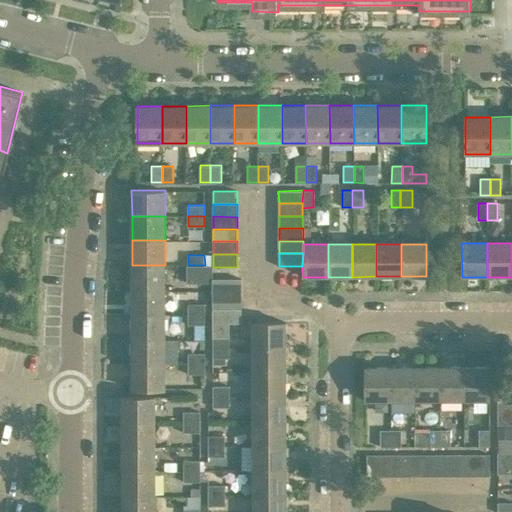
[(132,265),(132,290),(165,290),(165,265),(132,265)]
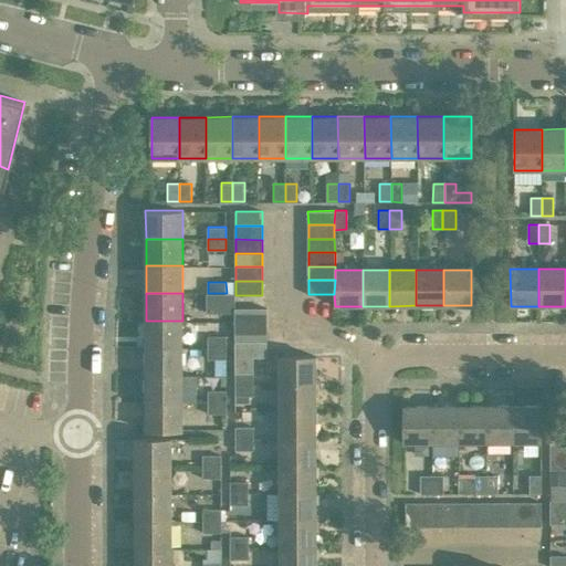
[(236,308),(236,295),(236,293),(227,293),(208,293),(208,294),(207,294),(206,312),(234,312),(236,312),(236,308)]
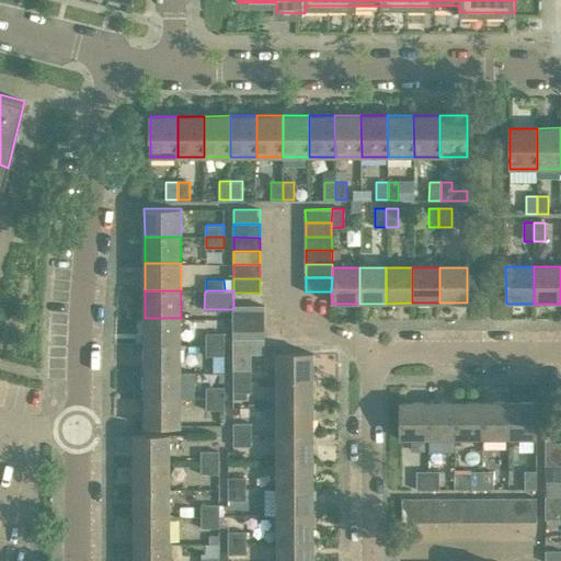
[(232,309),(232,338),(264,338),(264,306),(233,306),(233,309),(232,309)]
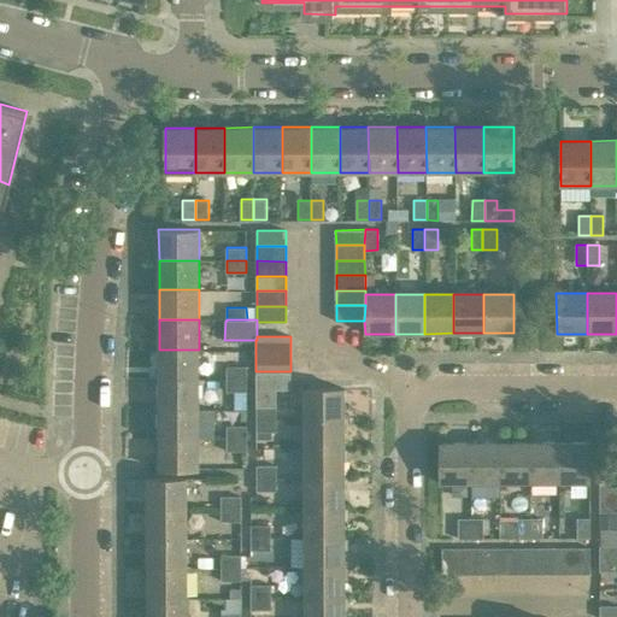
[(159,350),(159,378),(199,378),(199,350),(159,350)]
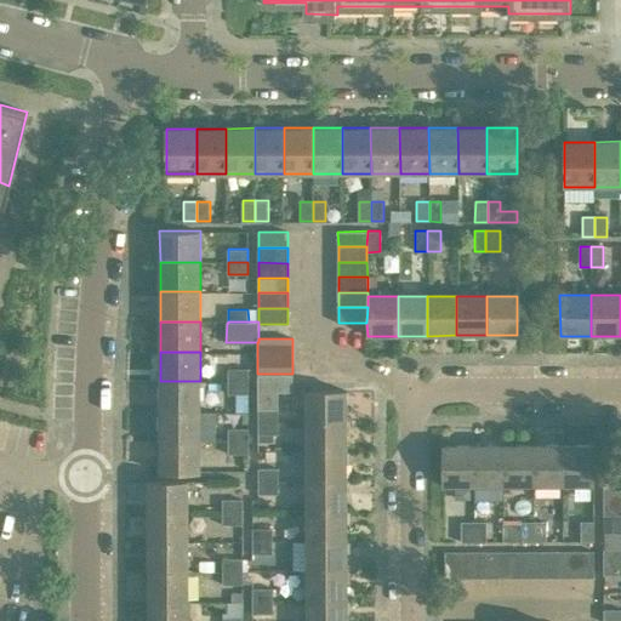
[(228,381),(249,381),(248,369),(228,369),(228,381)]
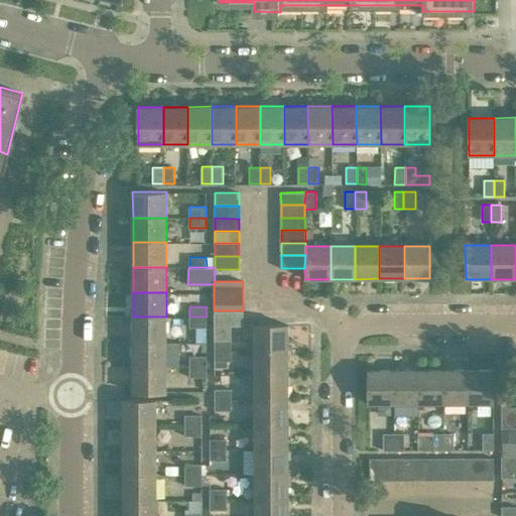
[(232,340),(230,340),(230,326),(243,326),(243,311),(214,311),(214,351),(232,351),(232,340)]
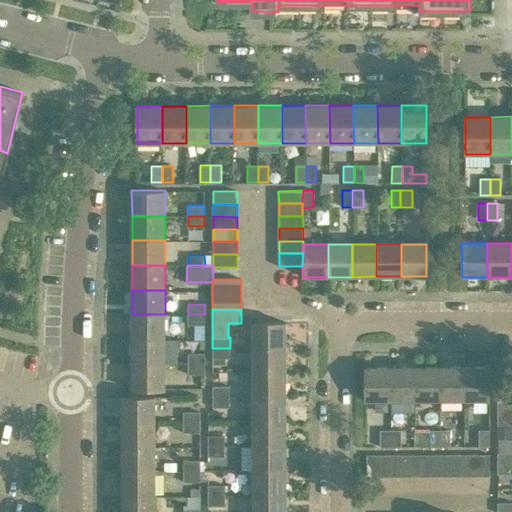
[(132,314),(132,339),(165,339),(165,314),(132,314)]
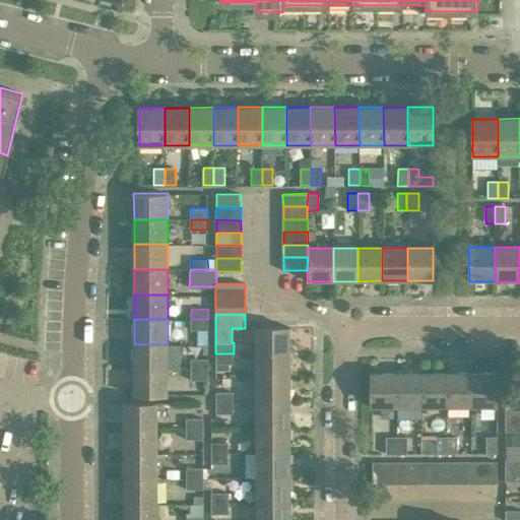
[(208,319),(191,319),(191,329),(208,329),(208,319)]
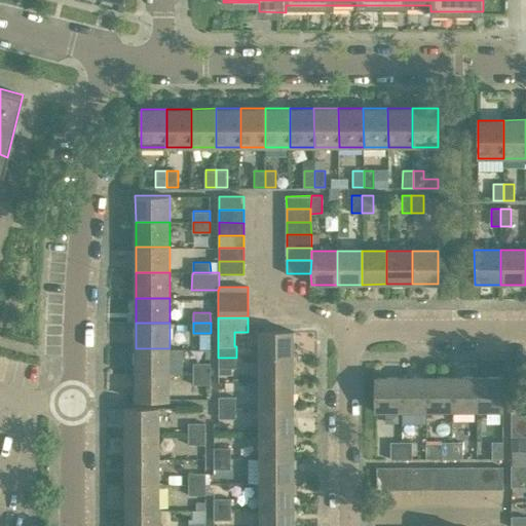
[(293,358),(293,332),(259,332),(260,358),(293,358)]
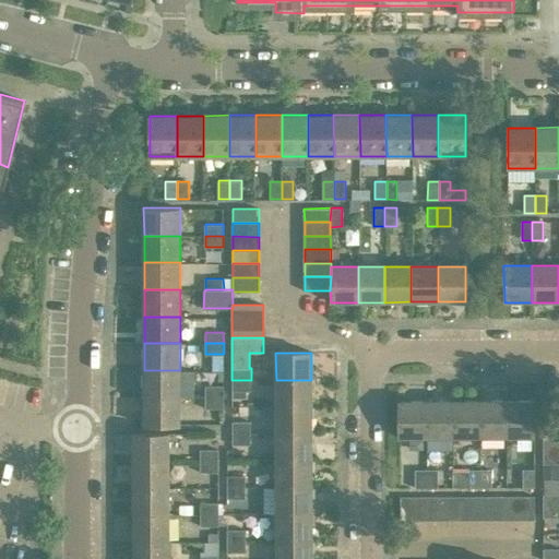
[(144,370),(144,396),(180,396),(180,370),(144,370)]
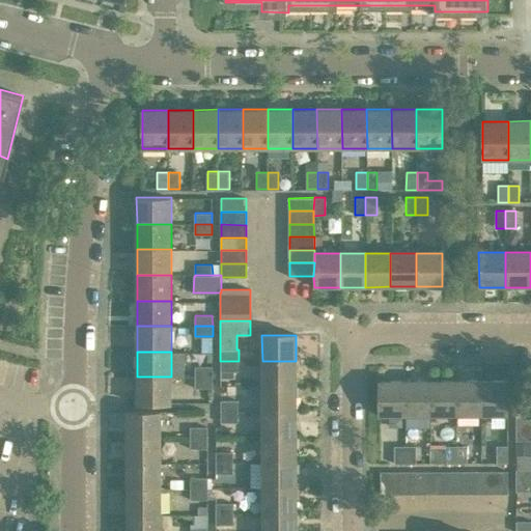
[(220,361),(220,379),(233,379),(233,372),(239,372),(239,361),(220,361)]
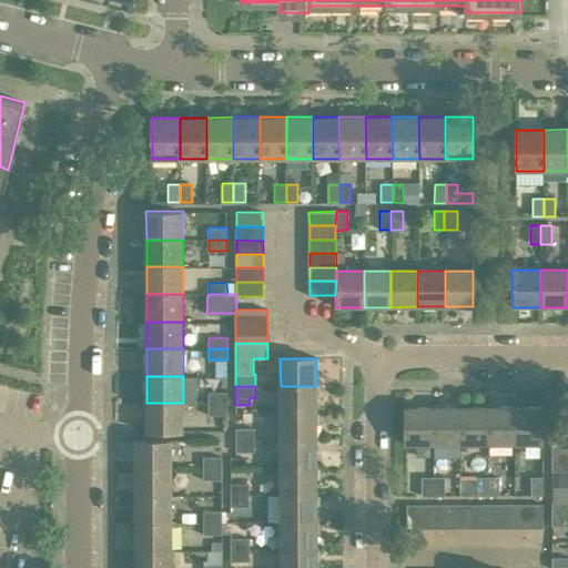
[(316,413),(316,386),(281,386),(281,414),(316,413)]
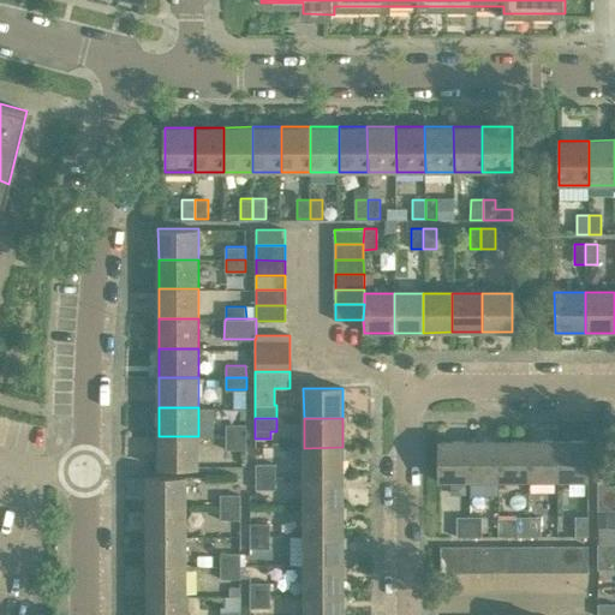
[(226,436),(246,436),(246,424),(226,424),(226,436)]
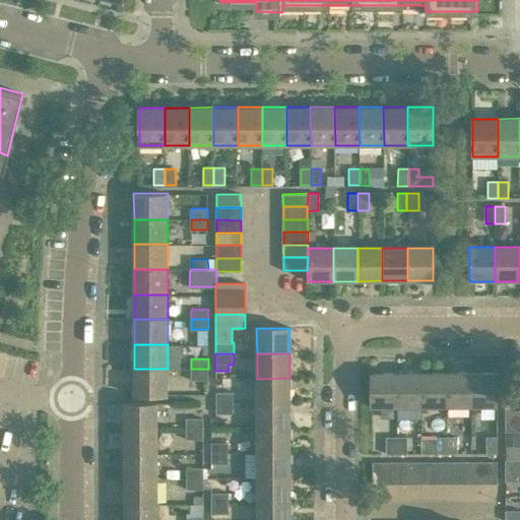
[(168,369),(134,369),(134,395),(168,395),(168,369)]
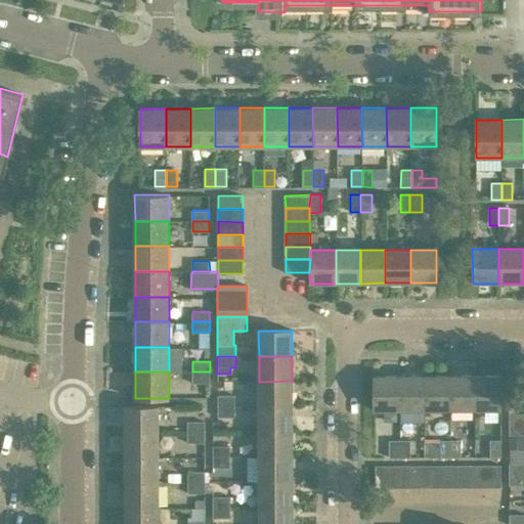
[(210,372),(192,372),(192,383),(210,383),(210,372)]
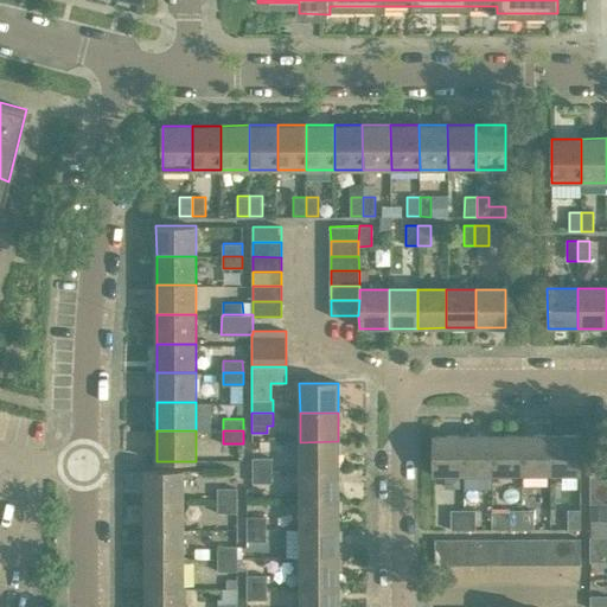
[(464,474),(464,434),(434,434),(434,474),(464,474)]
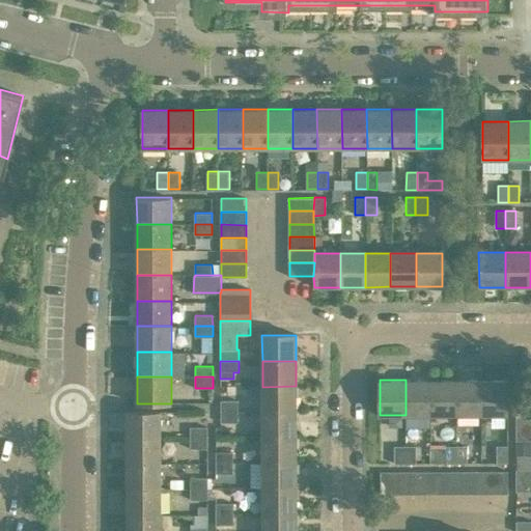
[(431,380),(406,380),(406,415),(431,415),(431,380)]
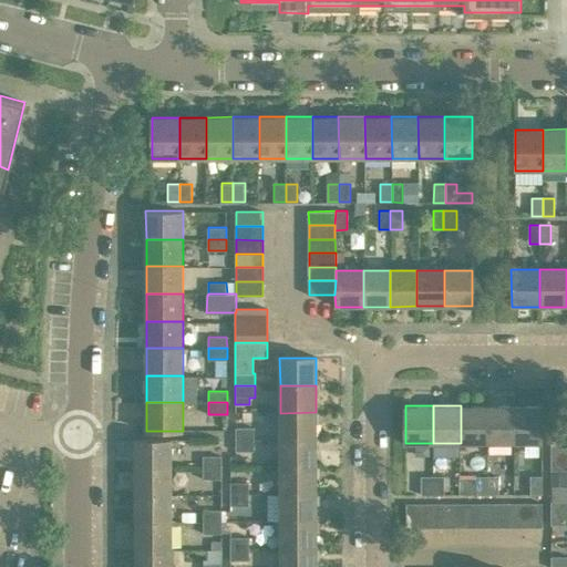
[(487,406),(461,405),(461,443),(487,443),(487,406)]
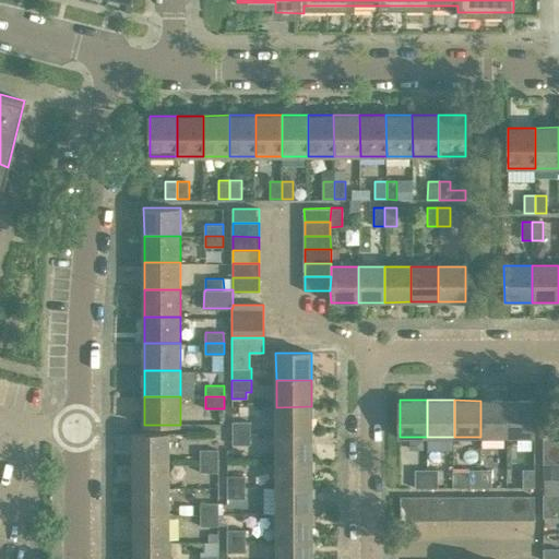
[(507,401),(480,401),(480,437),(507,437),(507,401)]
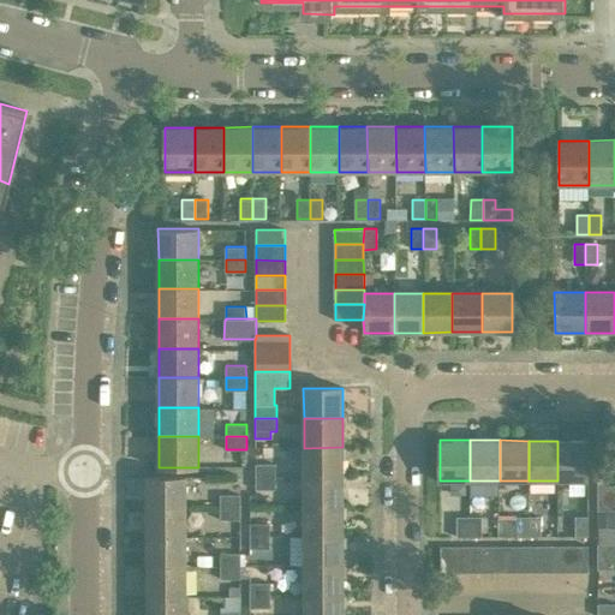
[(557,441),(557,481),(589,481),(589,441),(557,441)]
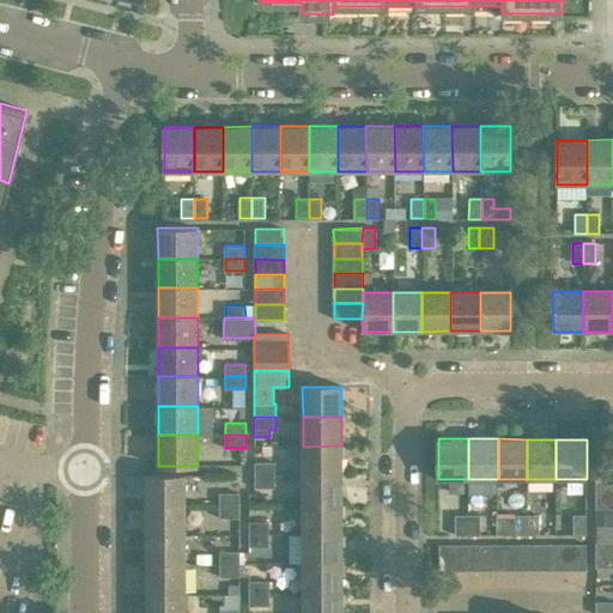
[(341,475),(341,445),(303,447),(303,475),(341,475)]
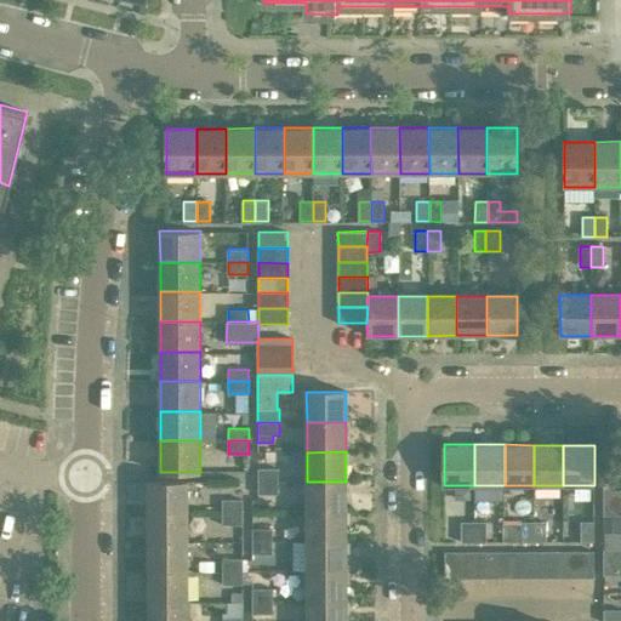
[(258,468),(260,482),(279,482),(279,468),(258,468)]
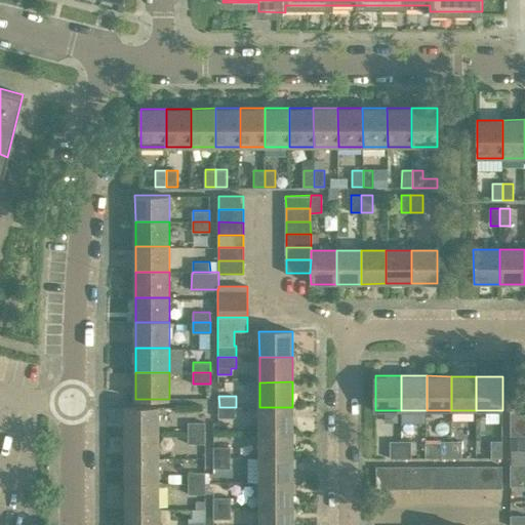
[(125,432),(159,432),(159,406),(126,406),(125,432)]
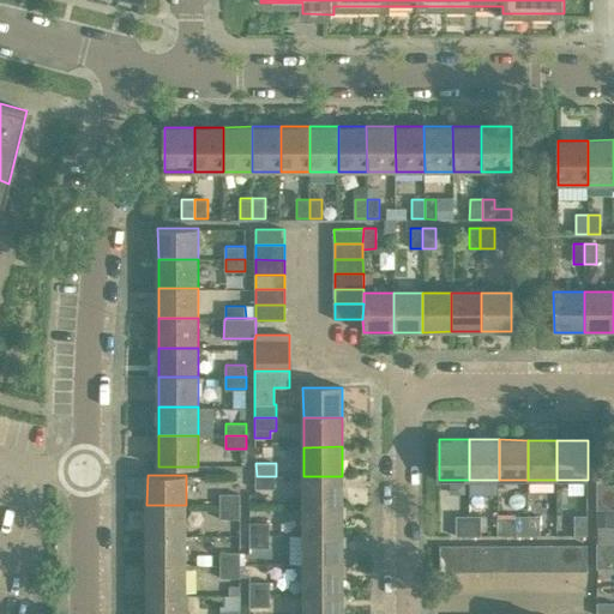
[(276,488),(276,476),(257,476),(257,488),(276,488)]
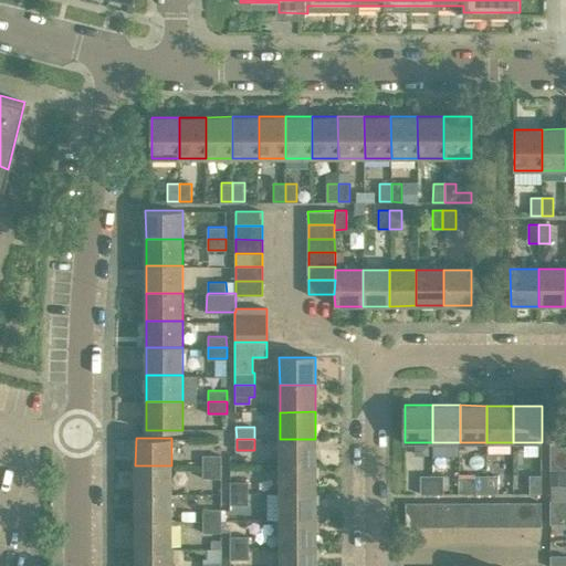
[(315,467),(315,439),(280,439),(280,467),(315,467)]
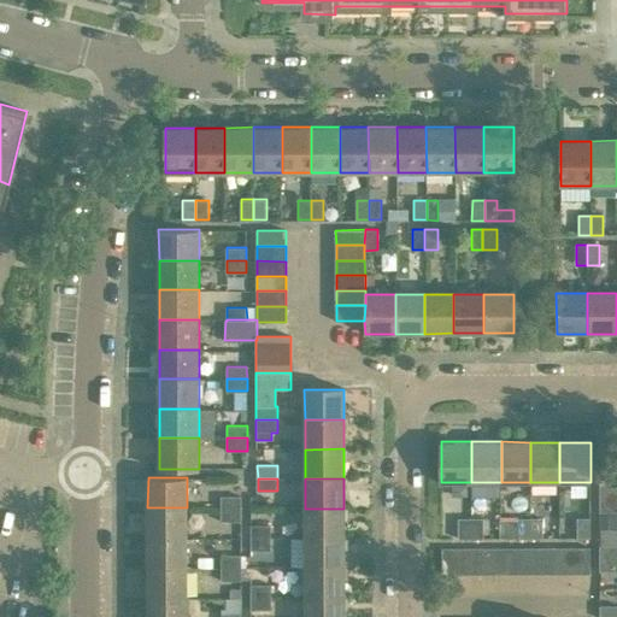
[(600,499),(616,499),(616,486),(600,487),(600,499)]
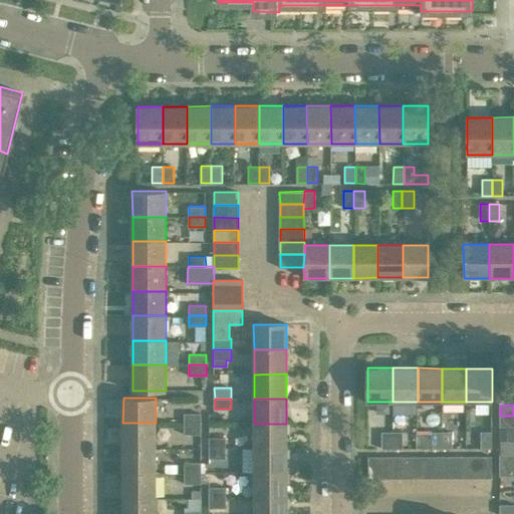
[(185,423),(201,423),(201,414),(184,414),(185,423)]
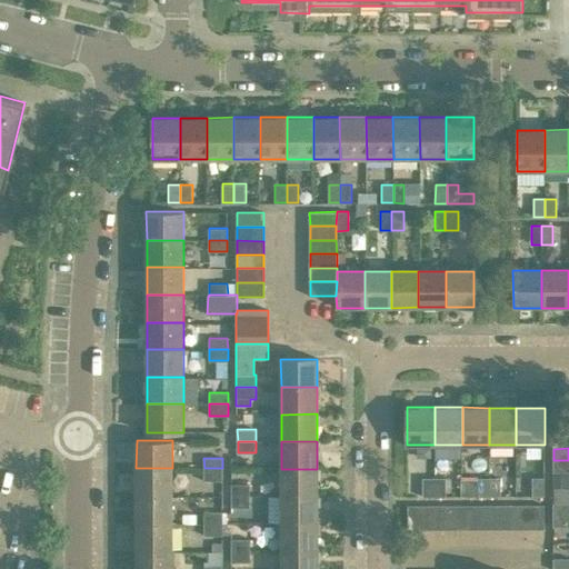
[(568,460),(553,460),(553,471),(568,471),(568,460)]
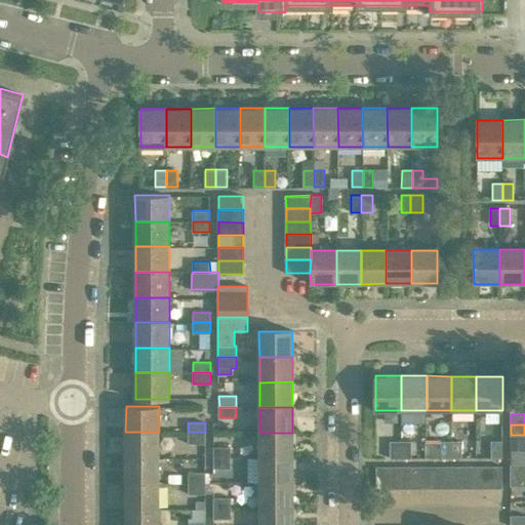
[(125,432),(125,457),(159,457),(159,432),(125,432)]
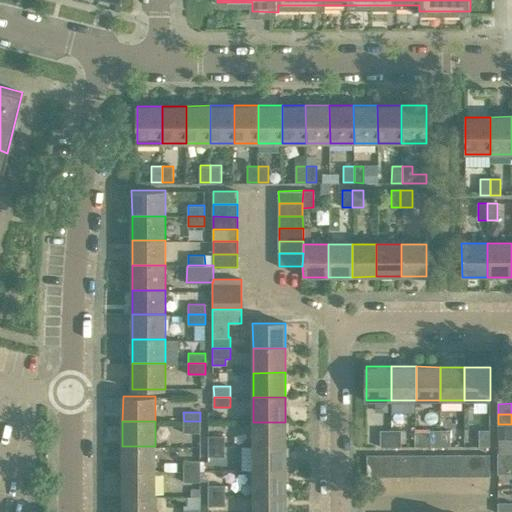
[(200,421),(184,421),(184,433),(201,432),(200,421)]
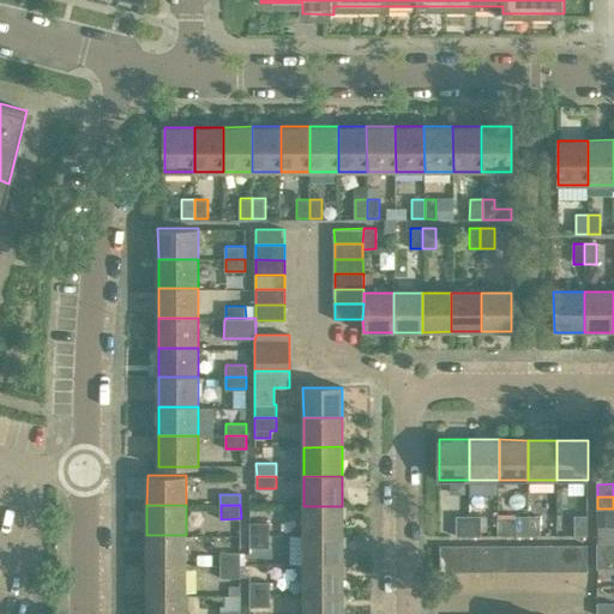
[(342,535),(342,506),(304,506),(304,535),(342,535)]
